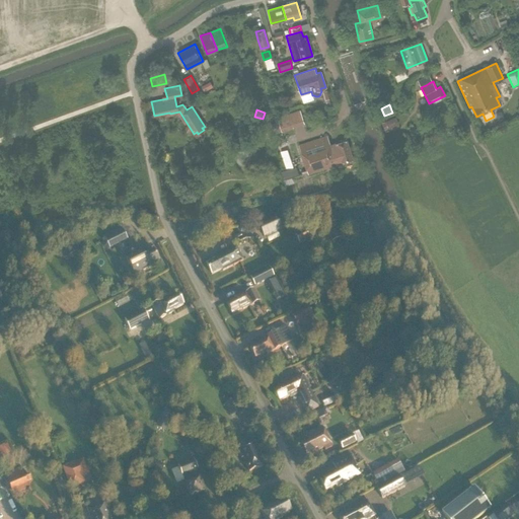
[(281,132),(293,129),(293,127),(304,123),(300,110),(277,118),(278,123),(281,132)]
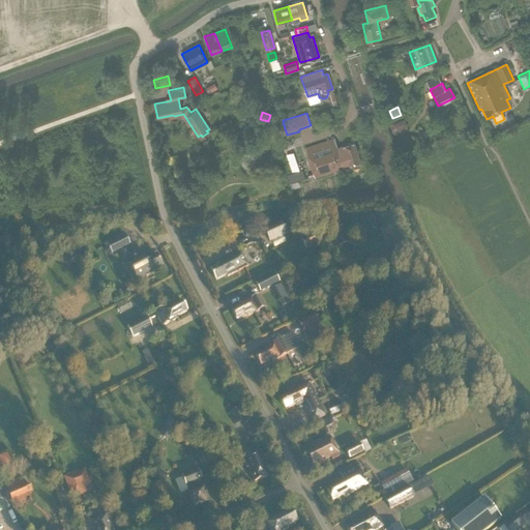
[(395,131),(407,126),(404,119),(392,124),(395,131)]
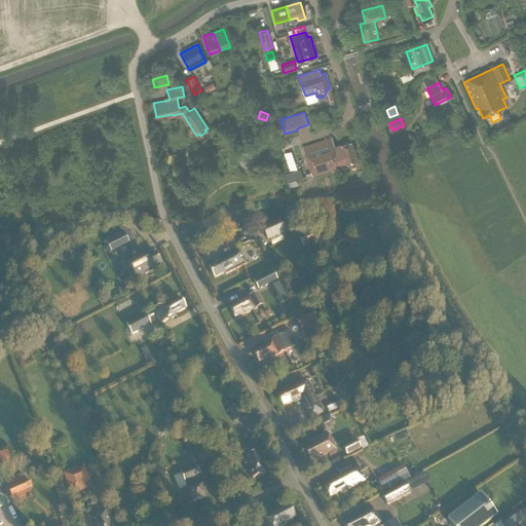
[(341,167),(340,164),(357,159),(350,141),(334,146),(332,138),(302,147),(311,177),(341,167)]
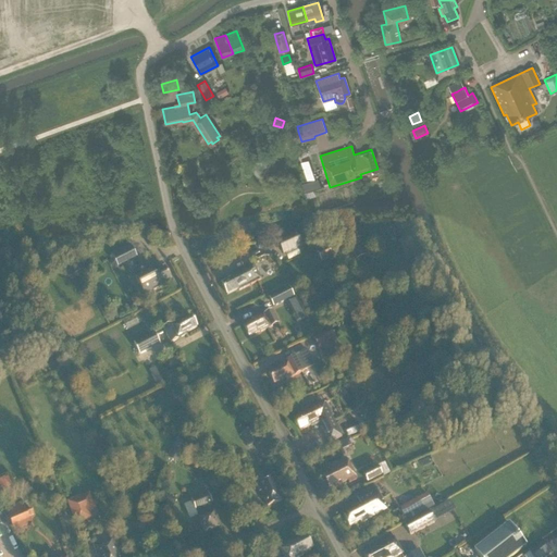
[(310,160),(304,161),(307,181),(313,180),(310,160)]
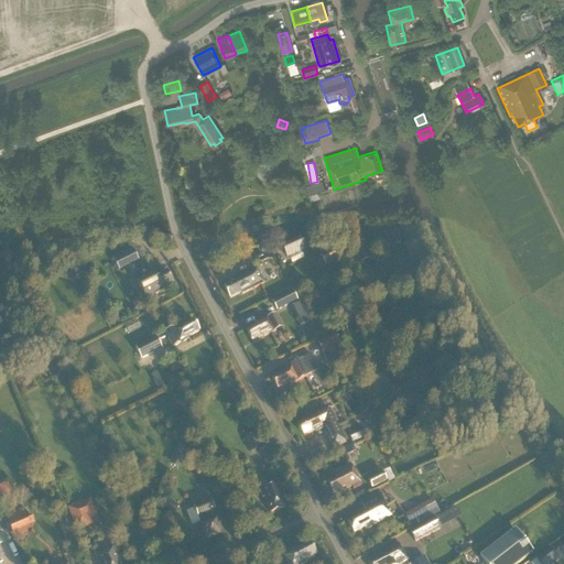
[(305,186),(308,195),(325,190),(322,181),(305,186)]
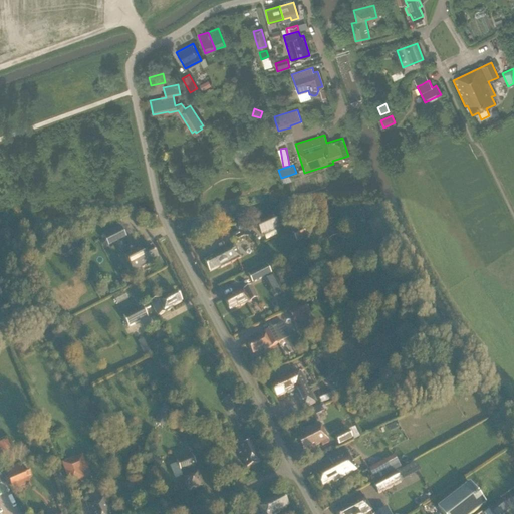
[(256,224),(261,236),(279,228),(274,215),(256,224)]
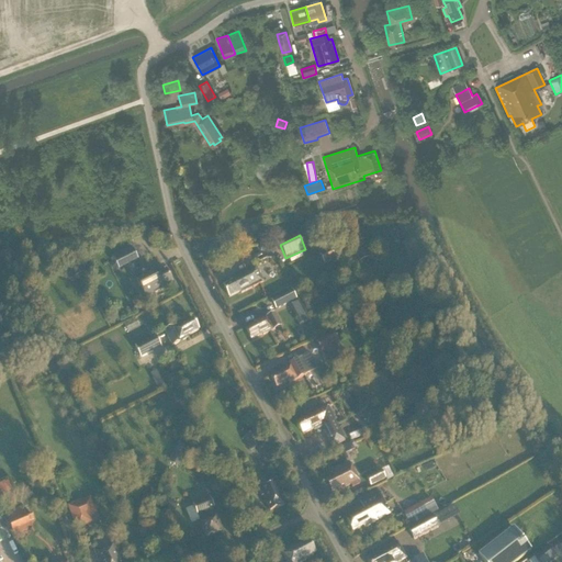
[(358,262),(371,257),(363,240),(350,246),(358,262)]
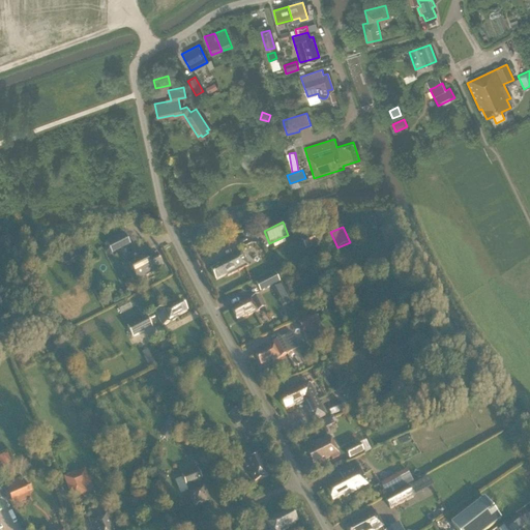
[(118,252),(130,245),(124,233),(106,242),(110,249),(112,255),(118,252)]
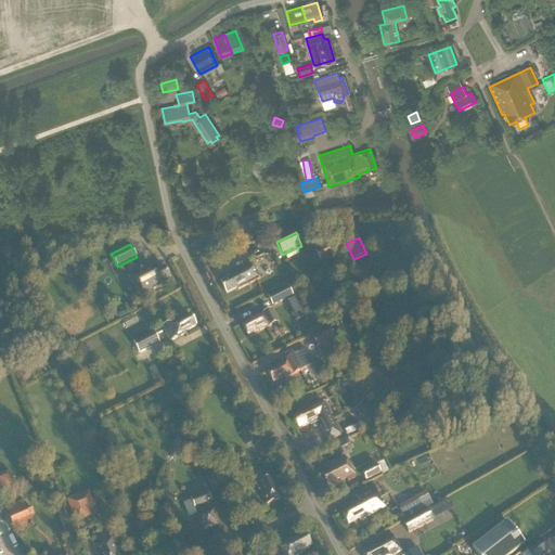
[(317,252),(320,260),(331,255),(326,246),(317,252)]
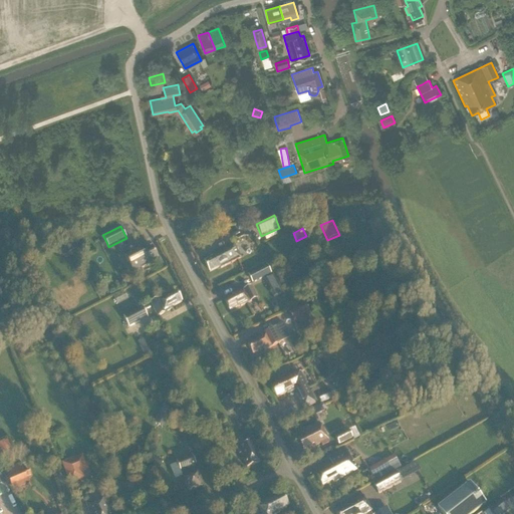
[(241,258),(234,245),(212,256),(213,258),(204,262),(210,272),(220,267),(221,268),(241,258)]
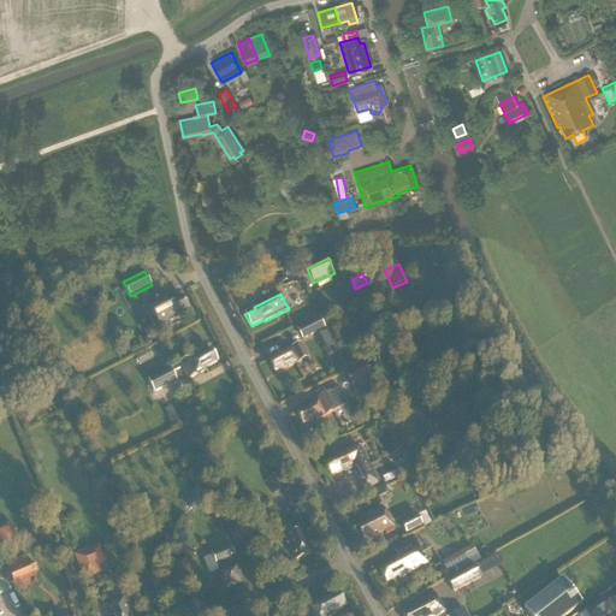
[(166,295),(148,304),(160,327),(178,318),(177,317),(189,311),(182,297),(171,303),(166,295)]
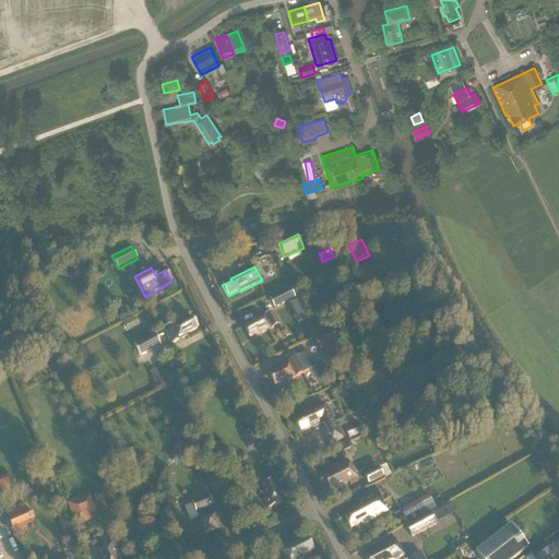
[(76,277),(74,273),(72,270),(67,272),(71,280),(76,277)]
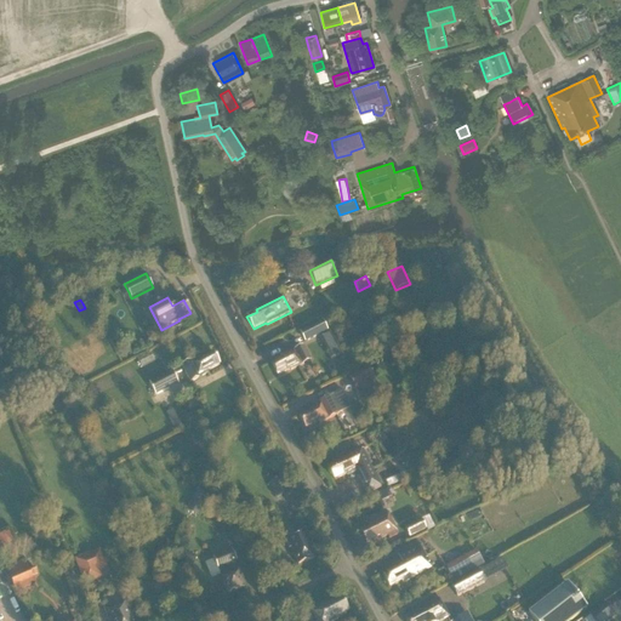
[(323,320),(301,332),(306,342),(328,331),(323,320)]
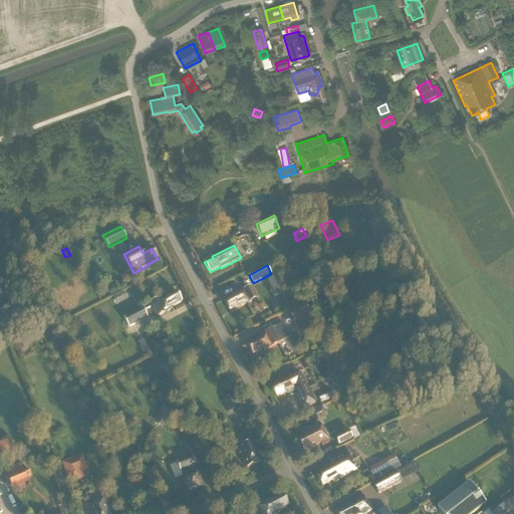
[(273,276),(266,280),(275,296),(282,293),(273,276)]
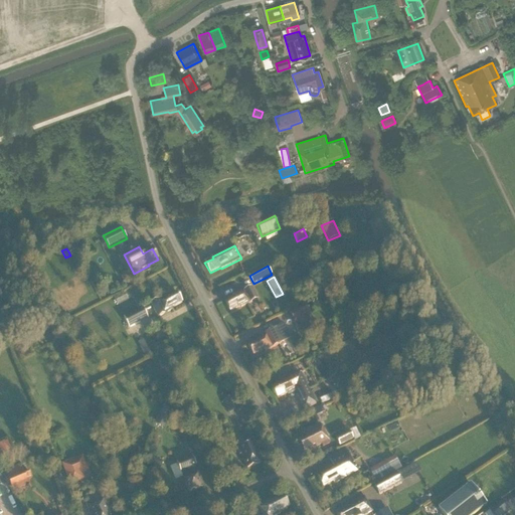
[(240,306),(241,307),(256,299),(250,287),(233,296),(233,297),(225,302),(230,312),(240,306)]
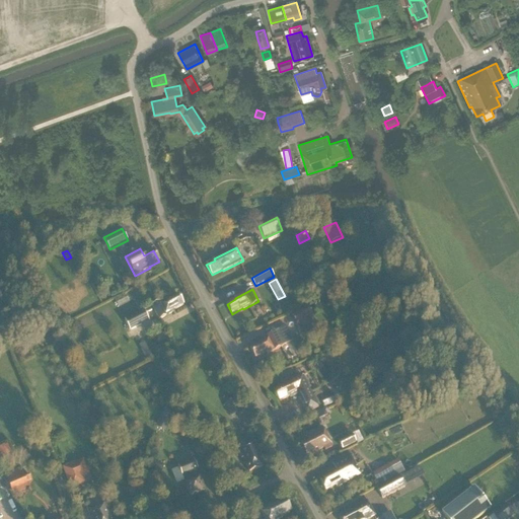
[(152,306),(159,320),(173,312),(172,311),(183,305),(178,295),(160,304),(159,302),(152,306)]
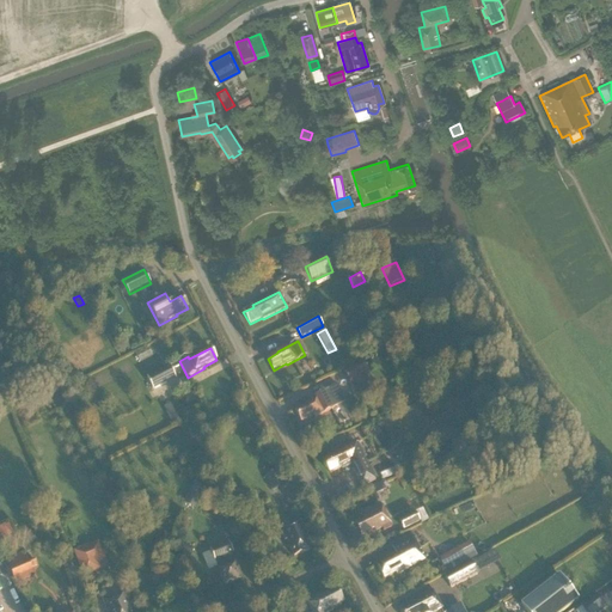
[(355,383),(357,387),(368,381),(366,377),(371,374),(363,360),(343,371),(350,385),(355,383)]
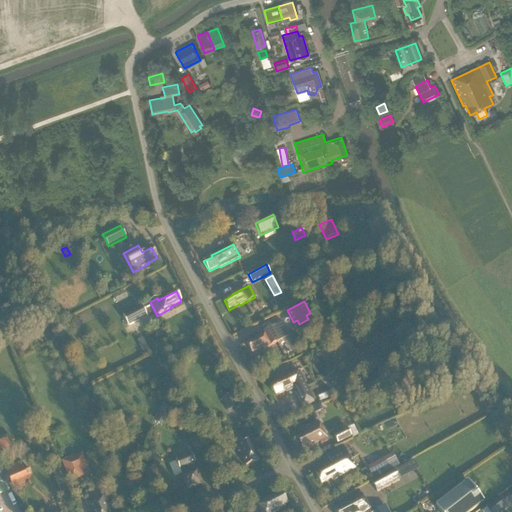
[(147,316),(142,306),(123,315),(128,326),(147,316)]
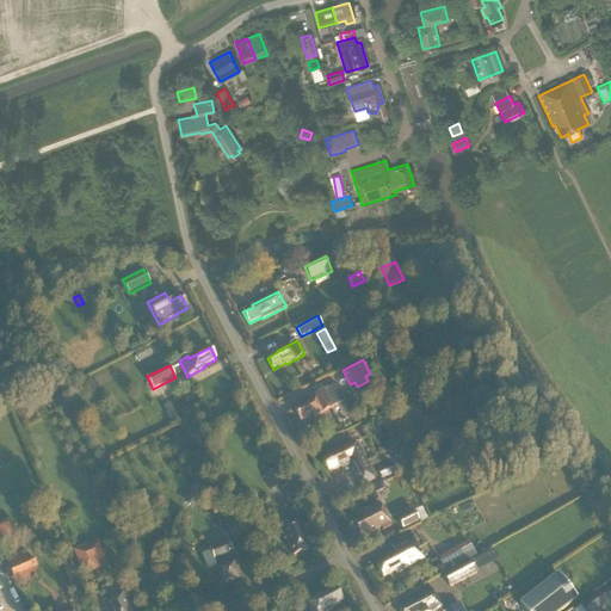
[(444,370),(449,381),(458,375),(454,365),(444,370)]
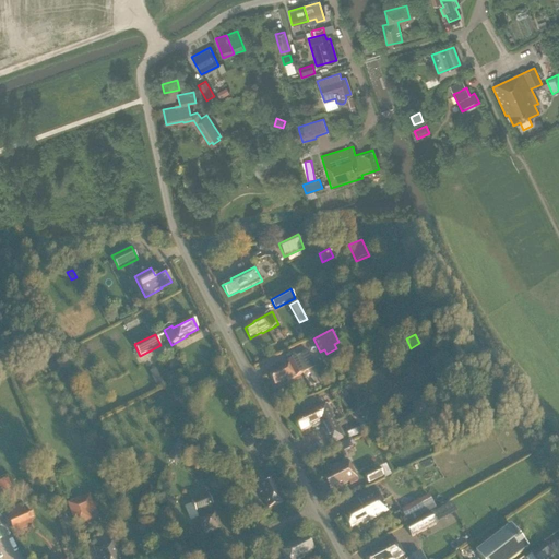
[(316,367),(308,353),(287,363),(288,365),(270,375),(275,385),(286,380),(287,382),(316,367)]
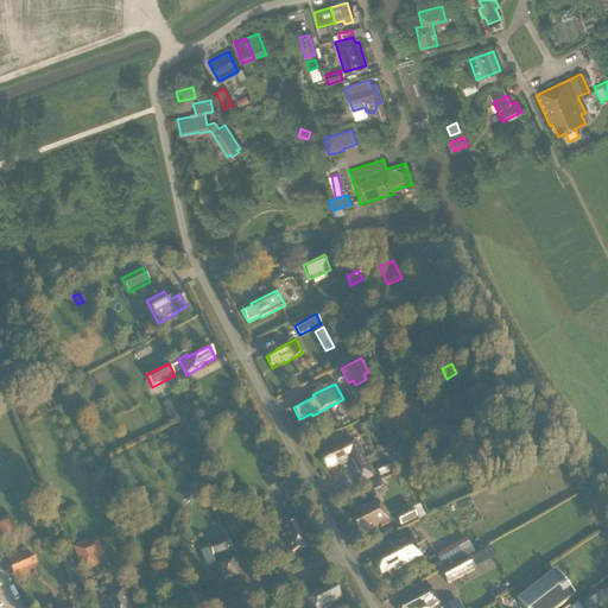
[(449,391),(455,404),(466,399),(460,386),(449,391)]
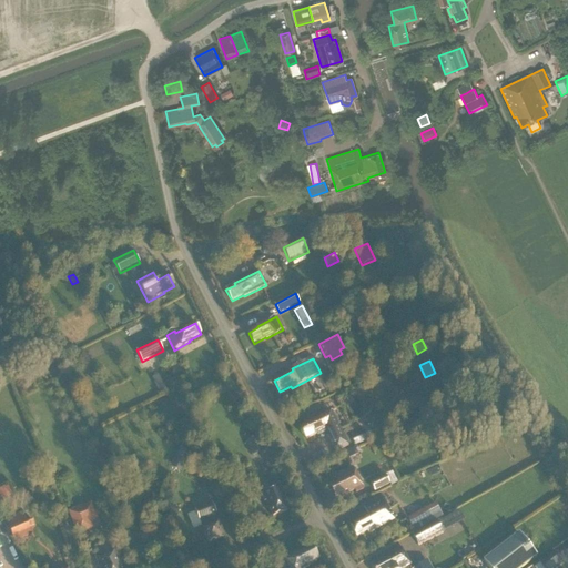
[(387,388),(396,384),(391,374),(383,378),(387,388)]
